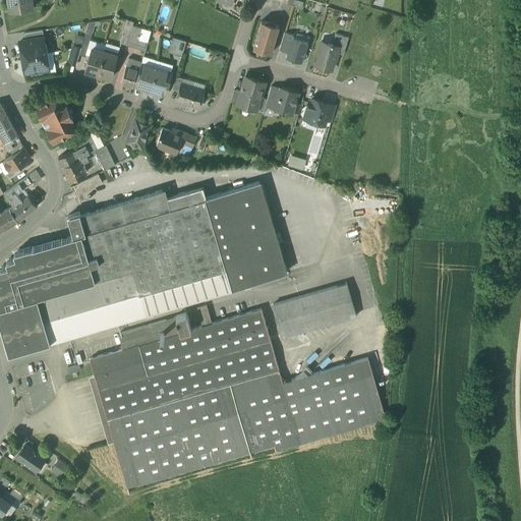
[(8,0),(10,12),(33,8),(31,0),(8,0)]
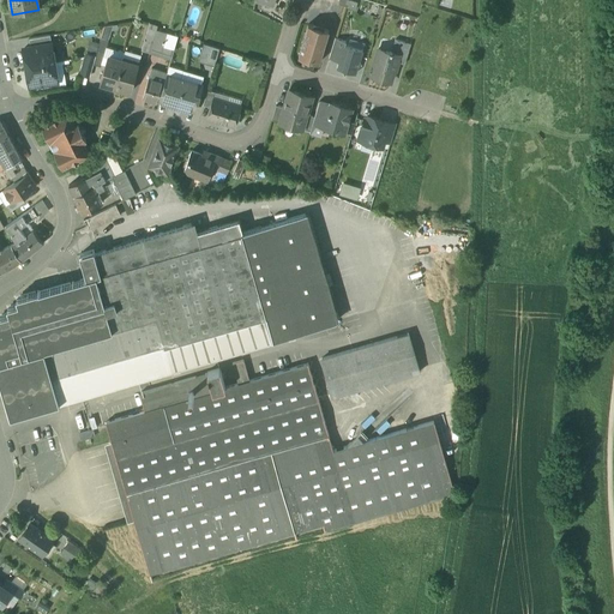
[(257,0),(258,1),(265,2),(264,8),(271,11),(274,0),(257,0)]
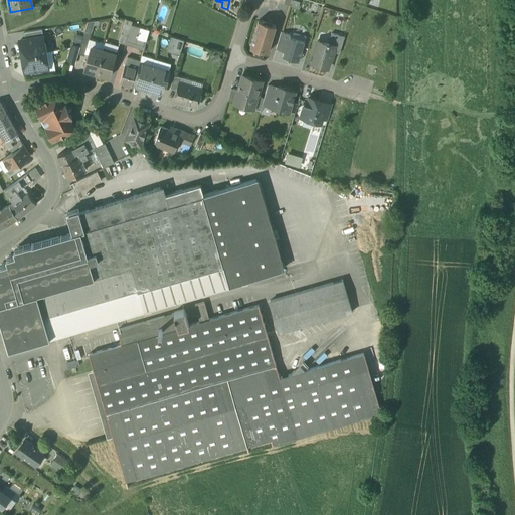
[(259,20),(250,47),(268,52),(276,25),(259,20)]
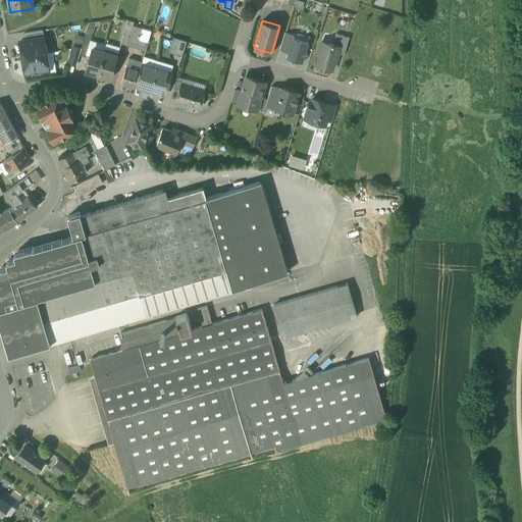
[(142,29),(133,25),(131,31),(126,45),(126,46),(136,48),(142,29)]
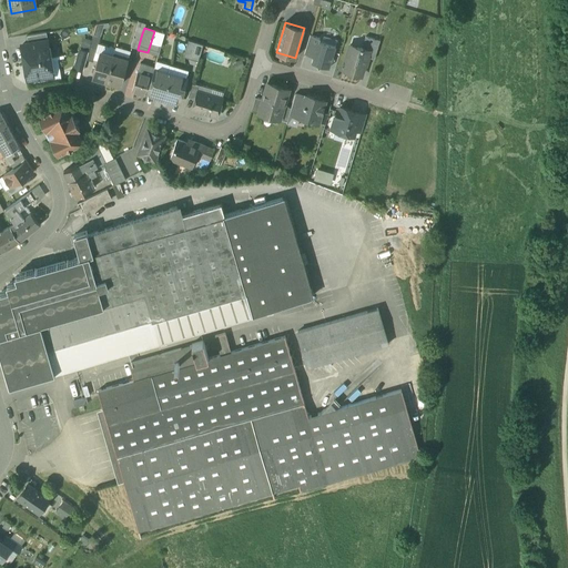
[(135,31),(131,47),(138,49),(142,33),(135,31)]
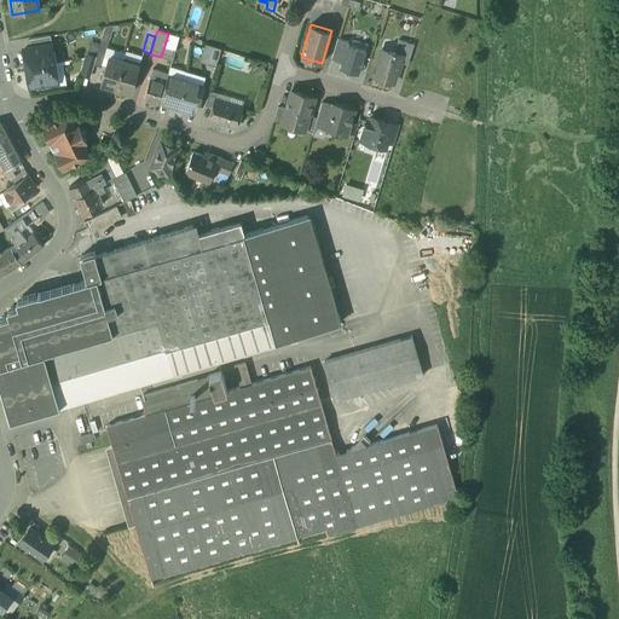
[(179,38),(168,34),(161,57),(172,61),(179,38)]
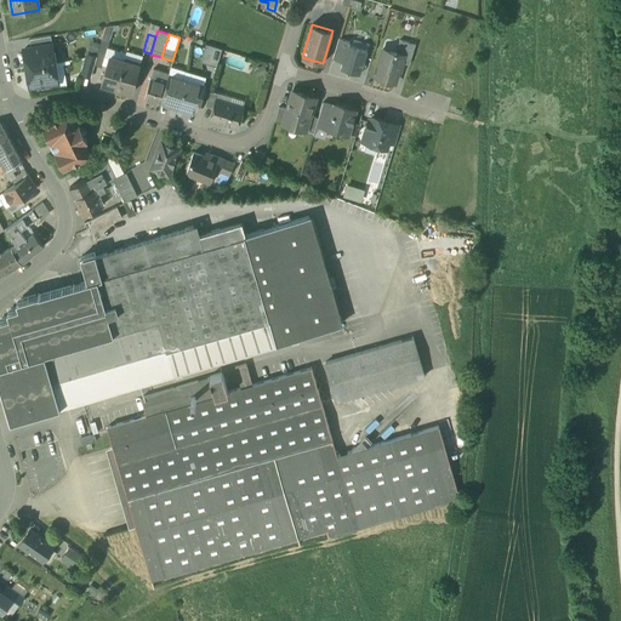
[(51,35),(29,39),(30,47),(49,45),(52,45),(51,35)]
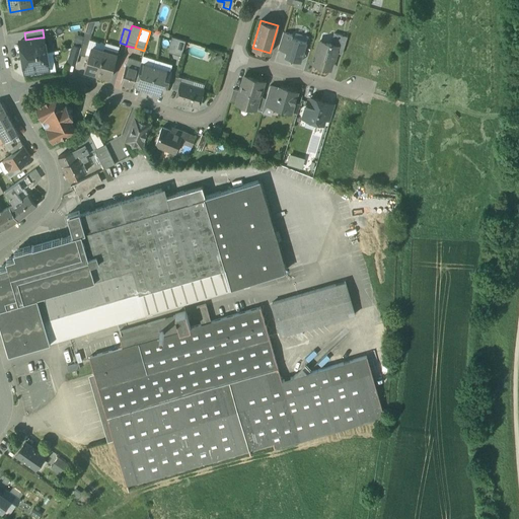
[(86,31),(79,55),(85,57),(91,33),(86,31)]
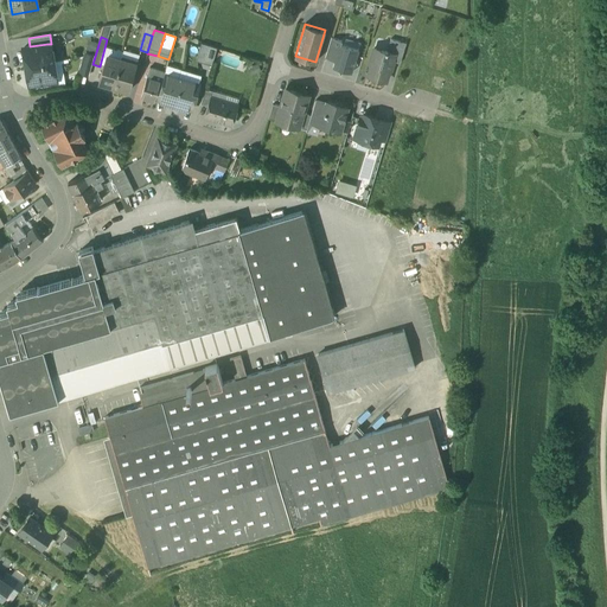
[(331,38),(325,58),(334,61),(340,44),(342,40),(331,38)]
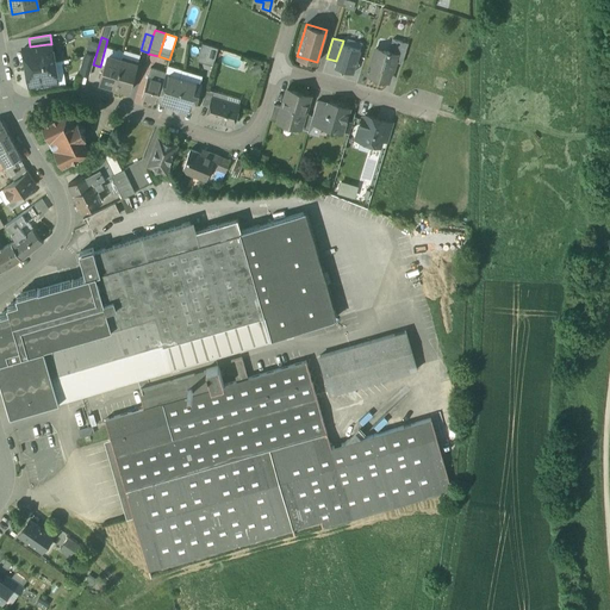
[(409,44),(392,39),(388,53),(396,55),(394,62),(402,64),(409,44)]
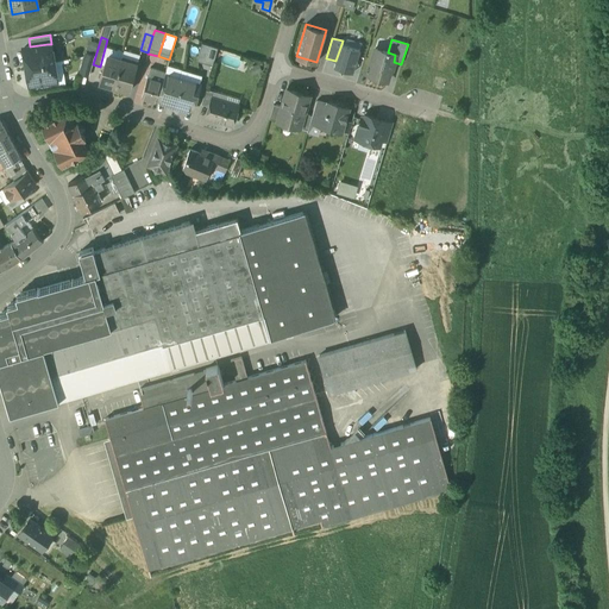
[(209,45),(202,43),(198,58),(206,61),(209,45)]
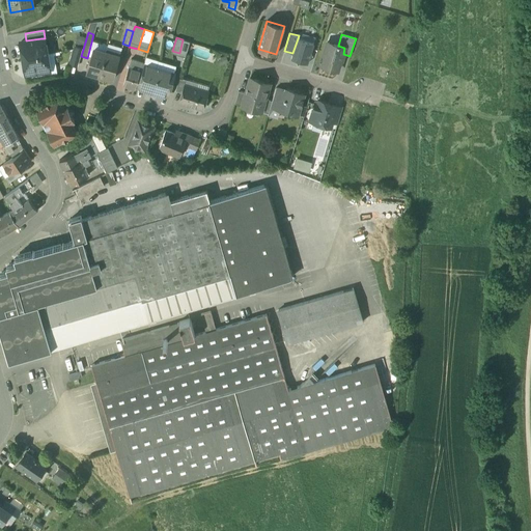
[(26,40),(21,42),(20,43),(21,49),(23,50),(24,58),(47,54),(46,45),(43,46),(42,38),(26,40)]
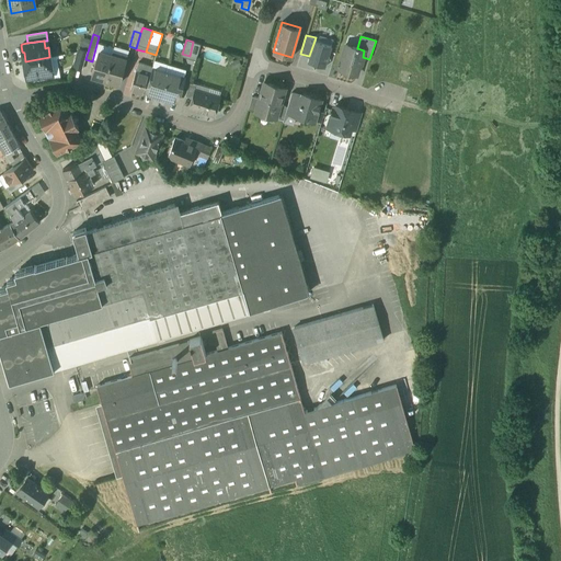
[(315,41),(309,56),(308,63),(325,67),(331,46),(315,41)]
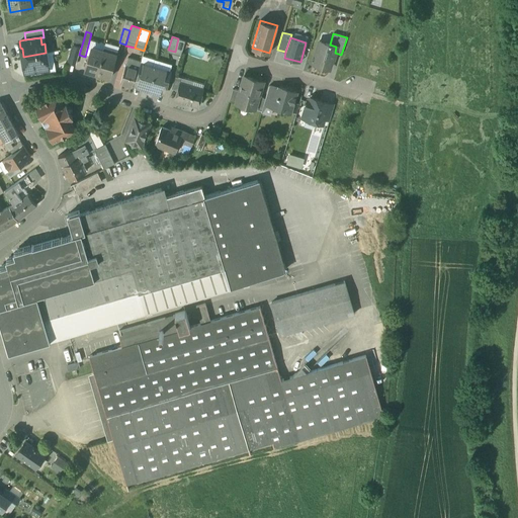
[(185,40),(178,38),(175,52),(181,54),(185,40)]
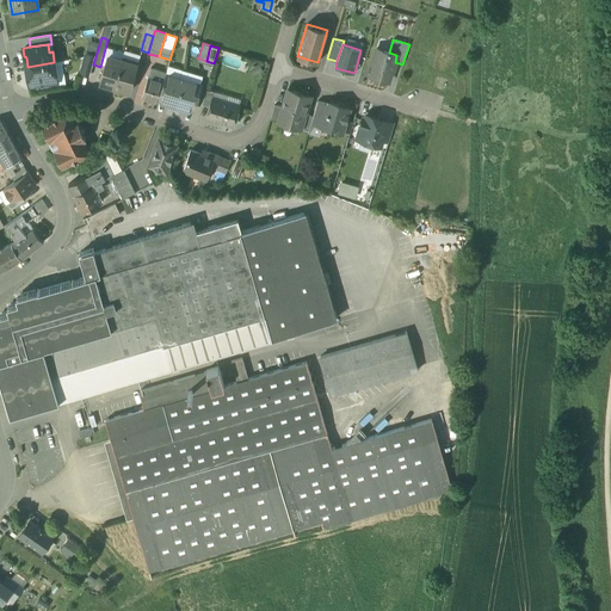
[(389,53),(376,49),(371,65),(374,65),(371,75),(380,78),(380,79),(389,81),(395,62),(396,55),(389,53)]
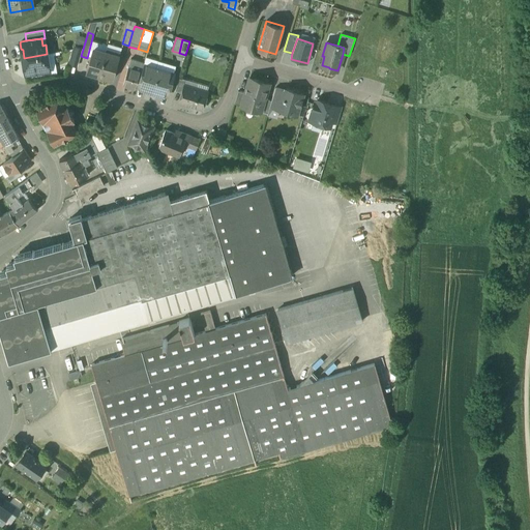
[(75,46),(69,63),(78,66),(83,48),(75,46)]
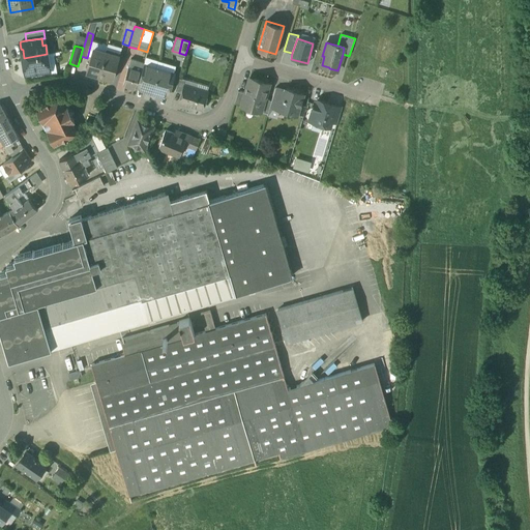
[(92,50),(85,72),(98,76),(105,54),(92,50)]
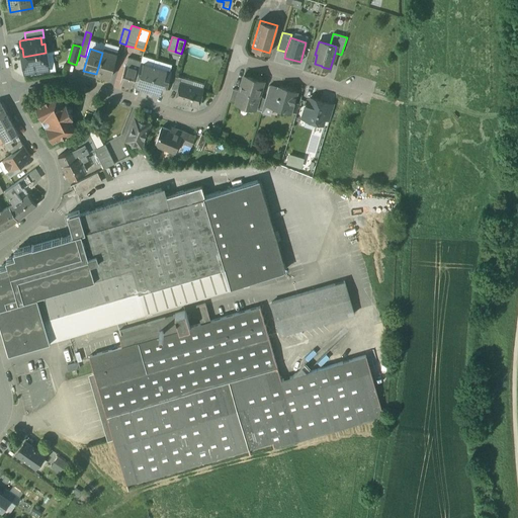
[(116,55),(103,51),(102,53),(96,74),(109,78),(116,55)]
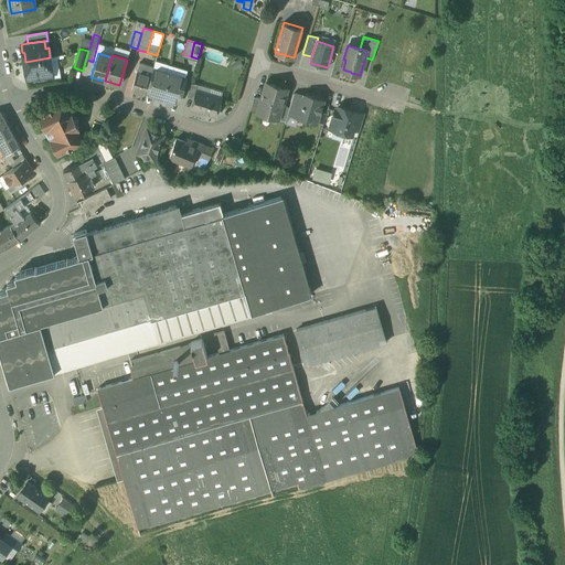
[(50,57),(25,62),(27,71),(25,72),(27,78),(28,80),(50,75),(49,67),(52,67),(50,57)]
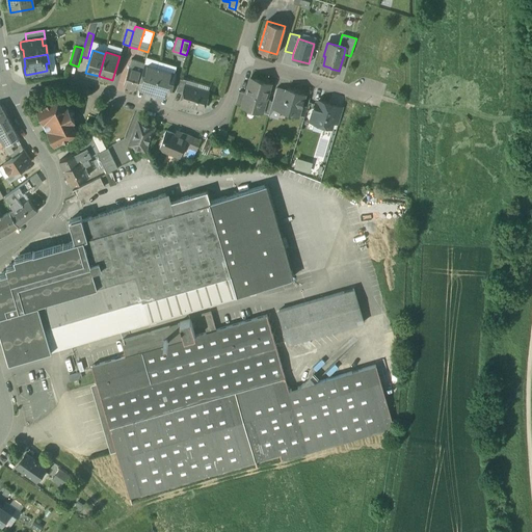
[(144,63),(131,59),(123,85),(137,89),(138,87),(144,64),(144,63)]
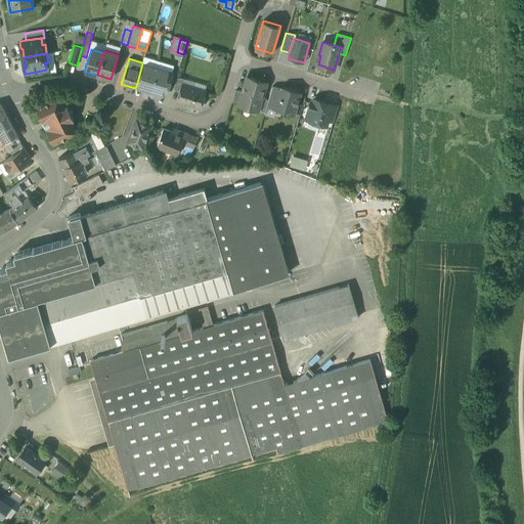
[(157,69),(142,63),(136,86),(150,90),(157,69)]
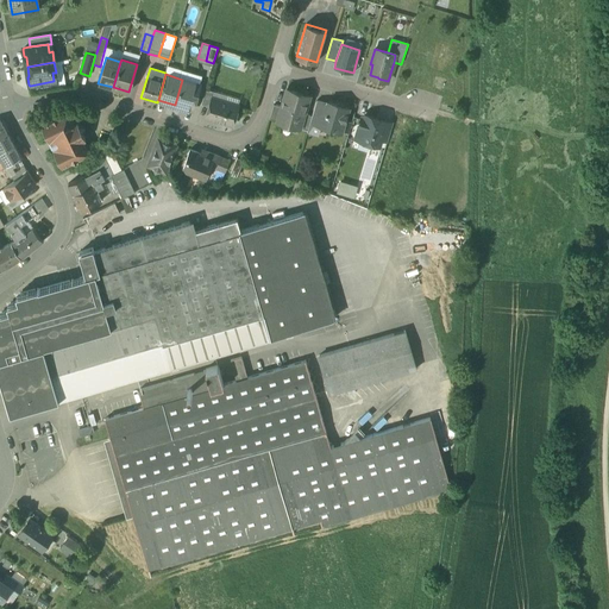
[(200,85),(182,80),(175,105),(192,110),(200,85)]
